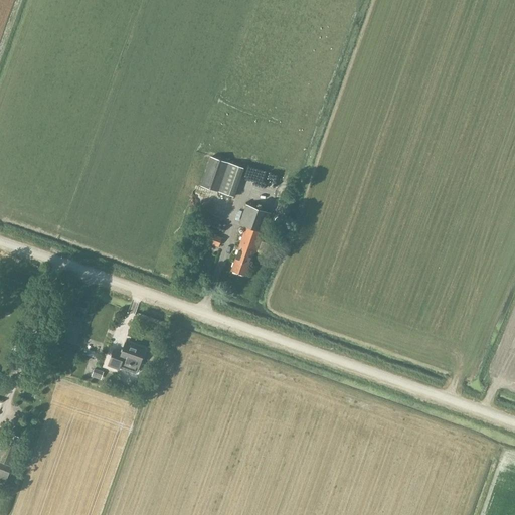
[(218,192),(233,197),(243,168),(210,156),(200,186),(218,192)]
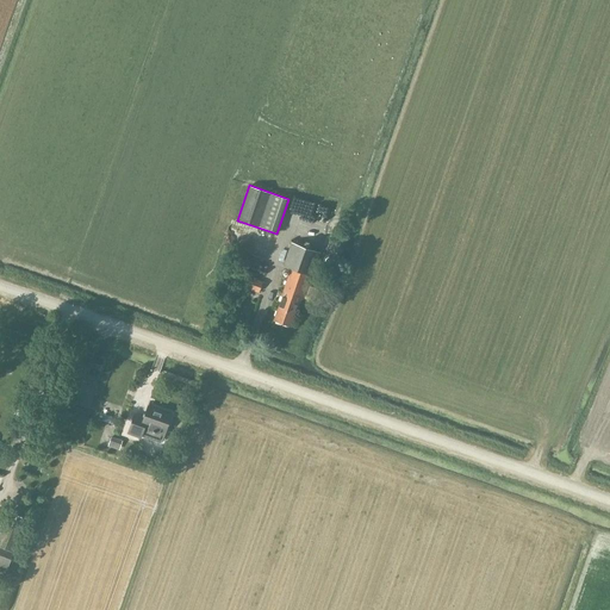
[(274,319),(291,325),(310,274),(311,275),(319,251),(292,242),(284,265),(291,268),(274,319)]
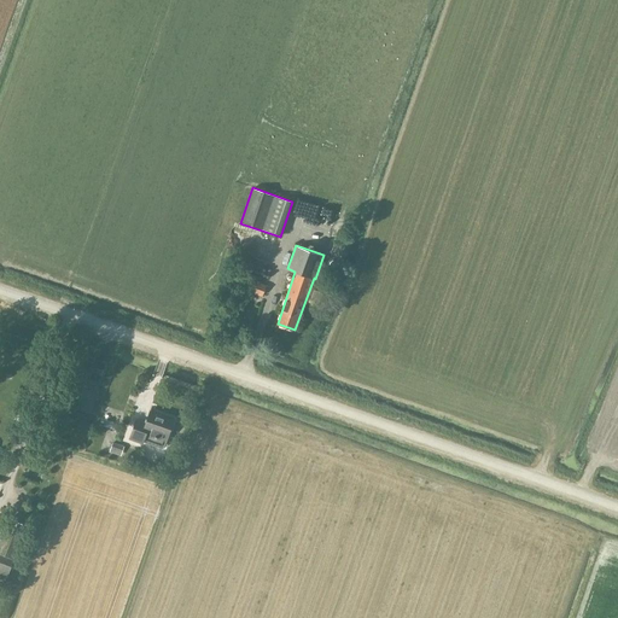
[(249,292),(263,297),(267,285),(254,280),(249,292)]
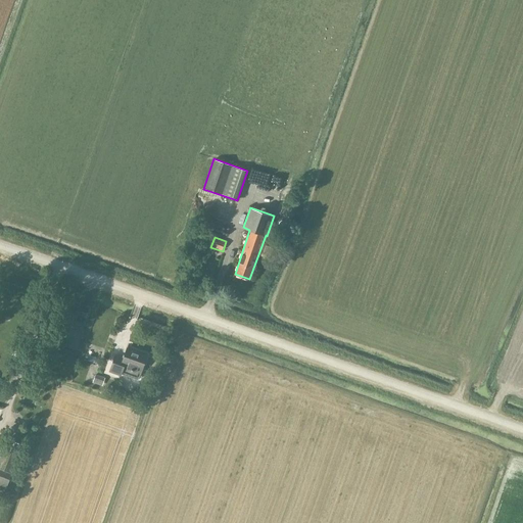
[(266,245),(264,251),(271,253),(273,247),(266,245)]
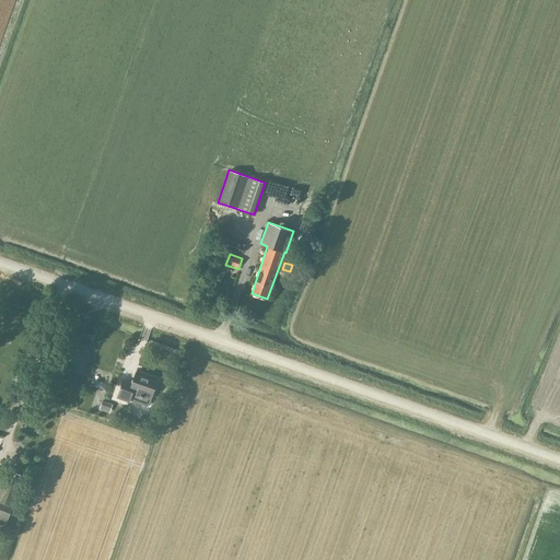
[(117,398),(129,403),(132,395),(150,400),(158,380),(136,372),(132,384),(124,381),(117,398)]
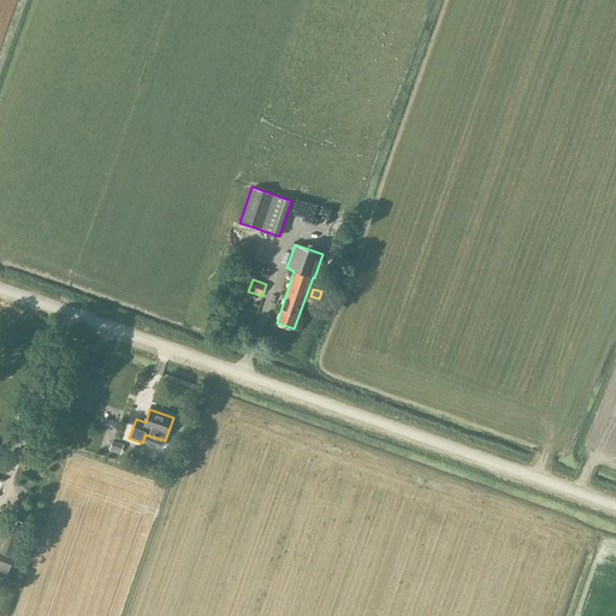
[(99,422),(111,427),(113,421),(101,416),(99,422)]
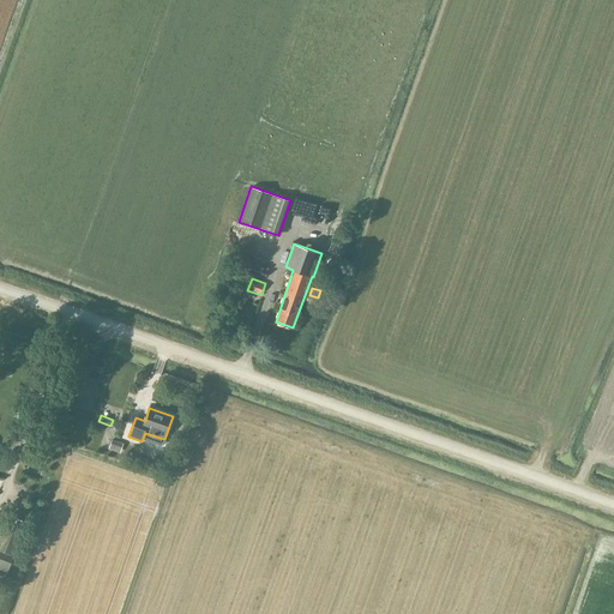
[(109,449),(120,452),(124,444),(113,440),(109,449)]
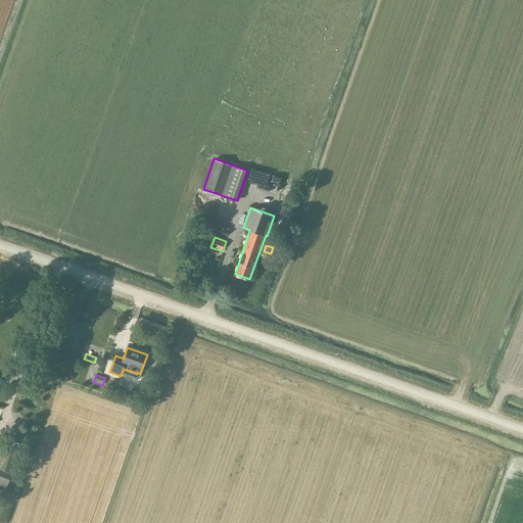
[(3,495),(12,472),(25,444),(8,437),(0,457),(0,494),(3,496),(3,495)]
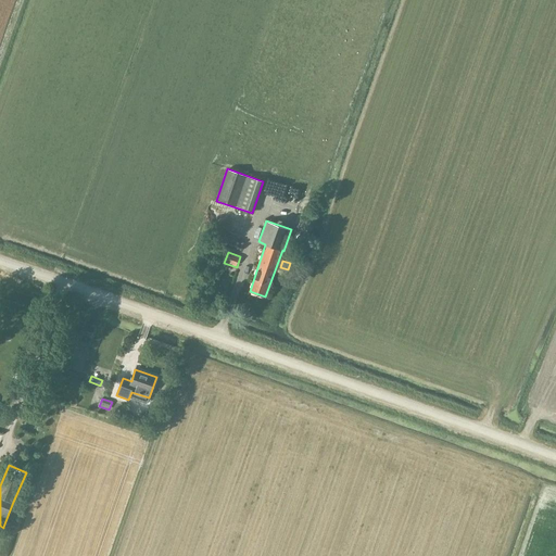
[(3,527),(10,530),(20,505),(13,502),(3,527)]
